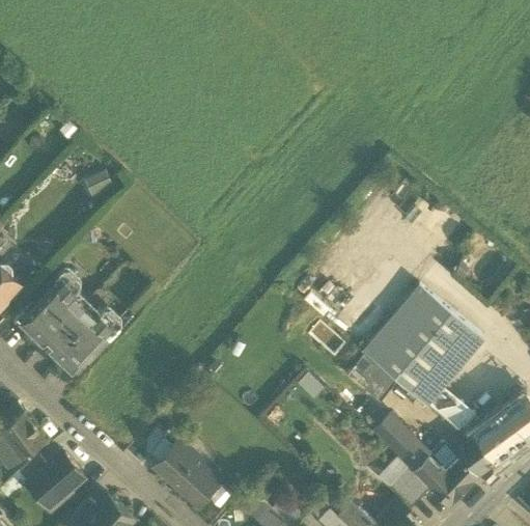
[(86,175),(94,197),(115,190),(106,167),(86,175)]
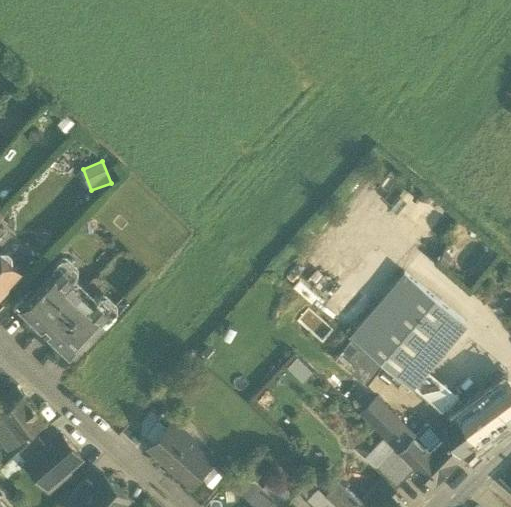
[(0,295),(19,275),(10,267),(10,259),(6,255),(0,255),(0,295)]
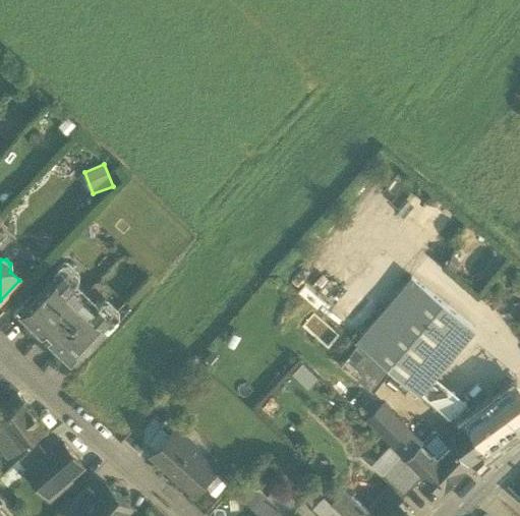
[(62,351),(72,360),(111,319),(96,304),(92,308),(72,290),(76,285),(61,271),(21,313),(32,322),(29,325),(42,337),(46,332),(52,338),(48,342),(60,354),(62,351)]
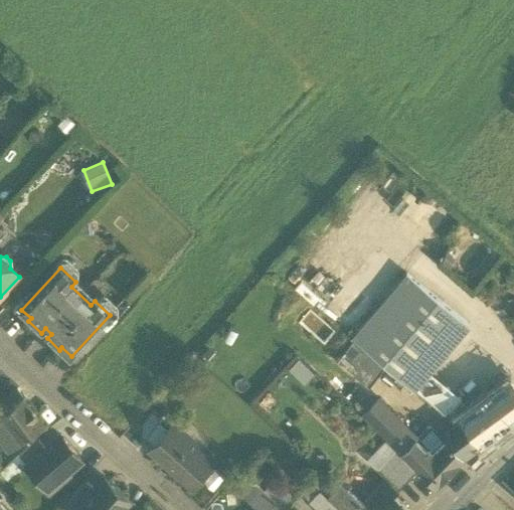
[(352,343),(383,369),(438,306),(439,304),(408,278),(352,343)]
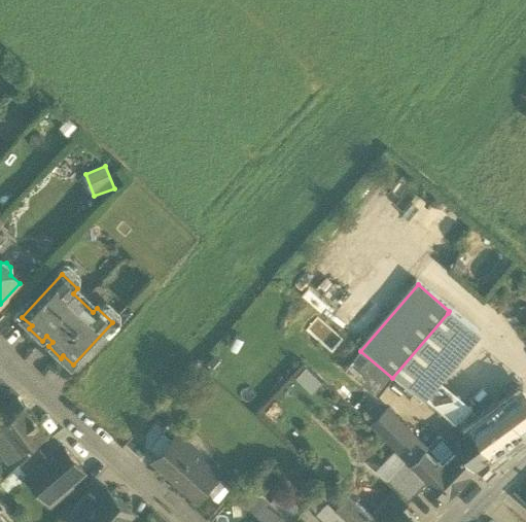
[(479,339),(448,313),(392,378),(420,403),(434,387),(479,339)]
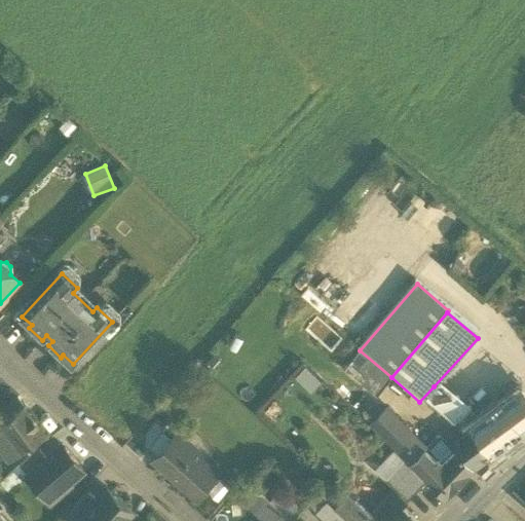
[(341,373),(372,400),(391,377),(360,350),(341,373)]
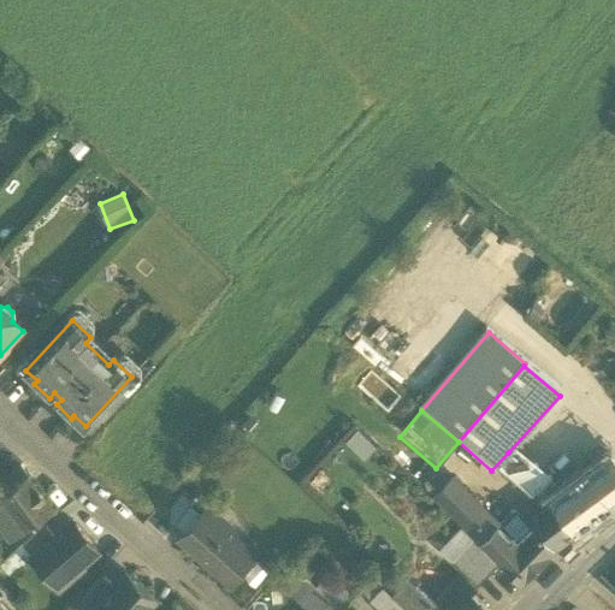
[(548,485),(508,452),(491,471),(518,492),(528,501),(548,485)]
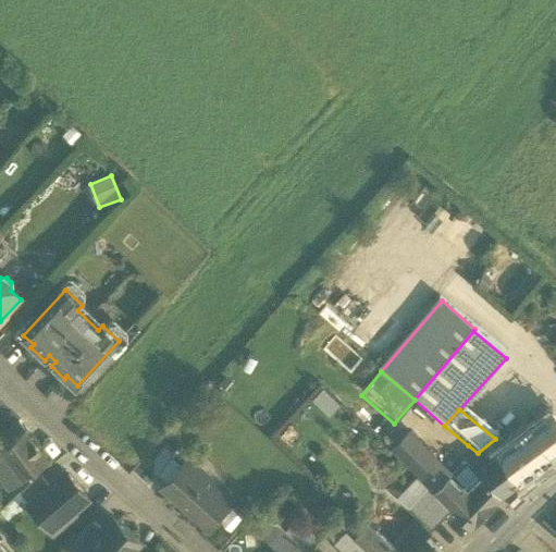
[(517,488),(555,460),(555,428),(547,417),(504,451),(494,457),(497,462),(517,488)]
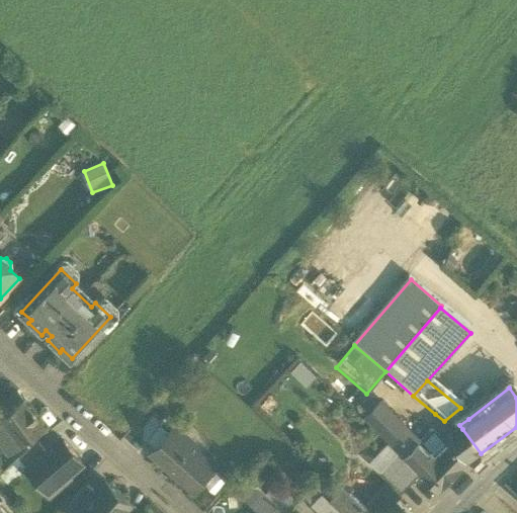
[(0,449),(7,459),(20,449),(0,423),(0,419),(21,403),(16,396),(0,408),(0,449)]
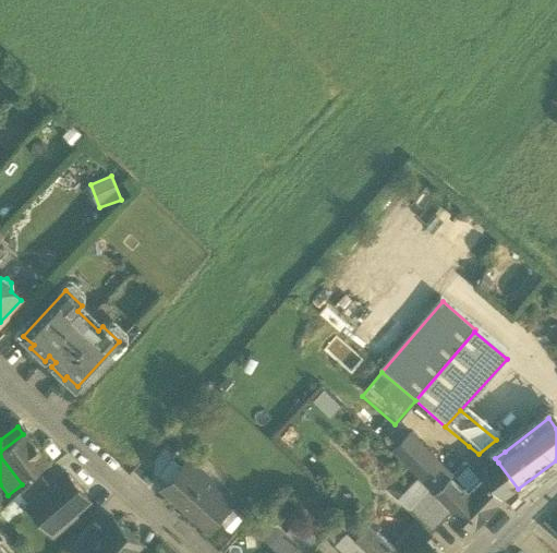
[(0,456),(22,484),(47,465),(23,434),(0,452),(0,456)]
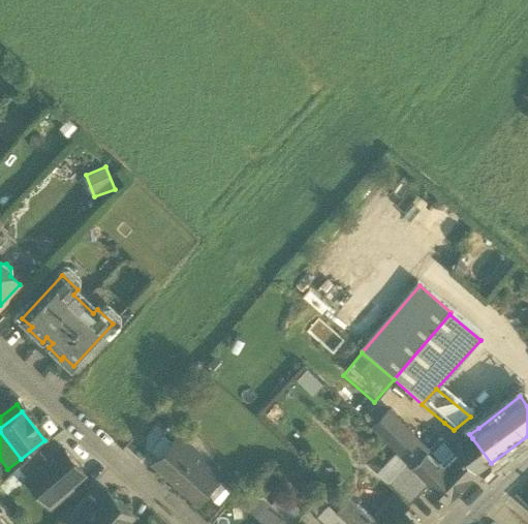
[(407,465),(410,467),(424,454),(385,417),(376,426),(370,421),(365,426),(371,431),(372,430),(397,455),(407,465)]
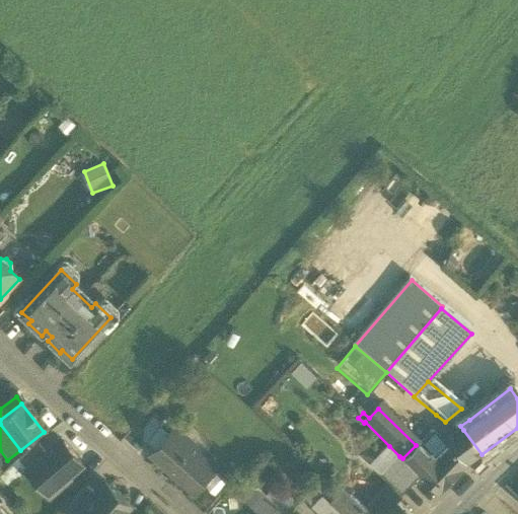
[(445,422),(458,433),(463,430),(460,426),(469,420),(461,409),(445,422)]
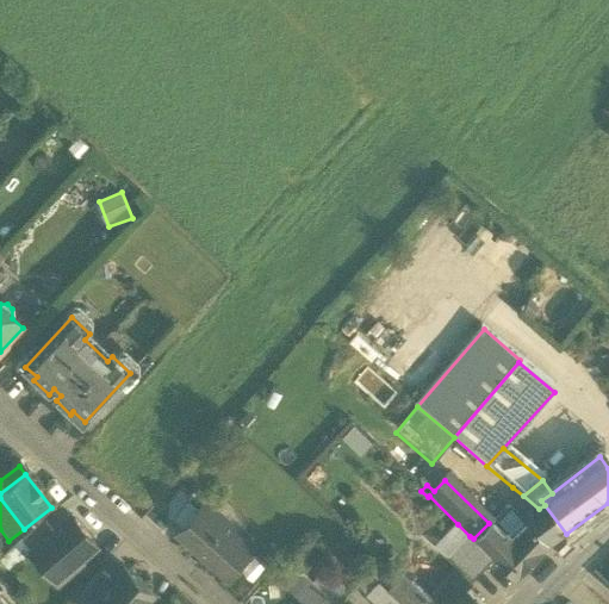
[(166,523),(180,536),(204,509),(188,496),(166,523)]
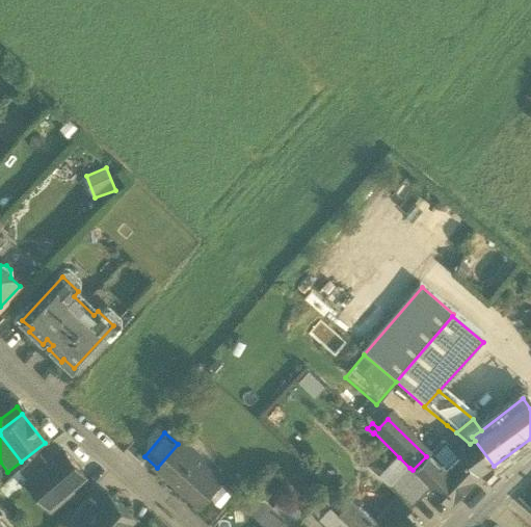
[(494,466),(475,441),(470,444),(457,452),(454,455),(453,455),(456,459),(457,458),(477,477),(494,466)]
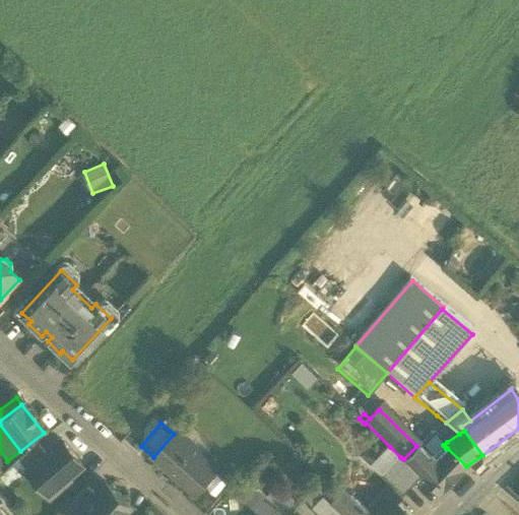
[(152,458),(191,492),(213,465),(175,432),(174,434),(153,457),(152,458)]
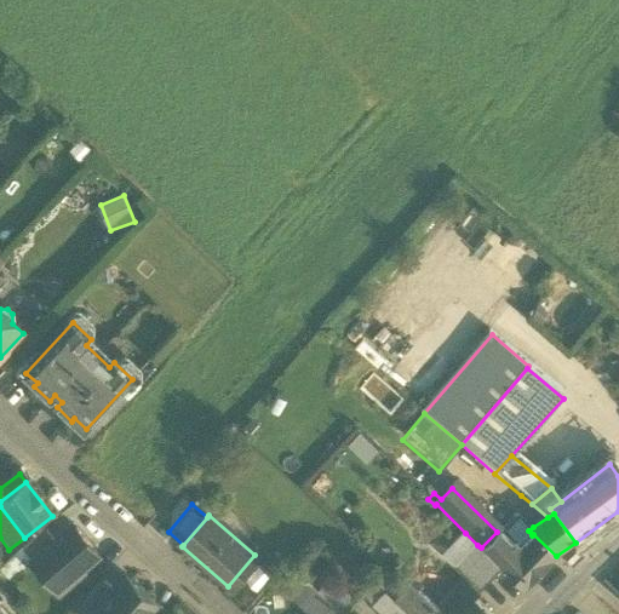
[(515,516),(498,533),(511,546),(513,544),(519,549),(532,535),(528,531),(529,531),(515,516)]
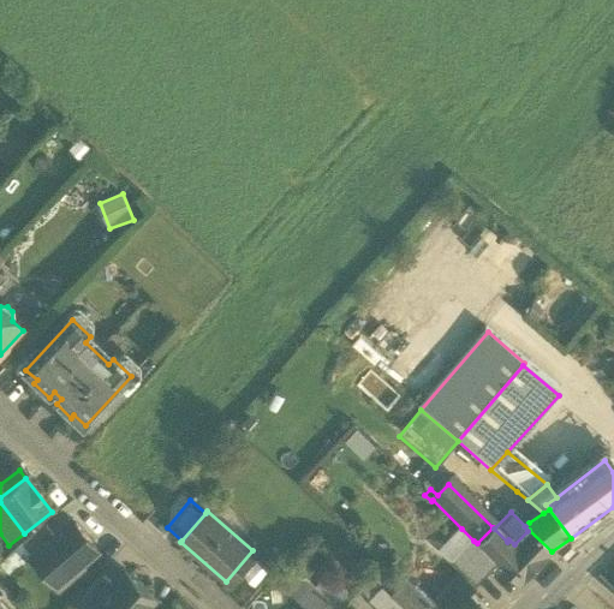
[(499,565),(519,585),(552,551),(529,530),(528,531),(514,544),(508,539),(507,542),(494,529),(493,527),(477,543),(499,565)]
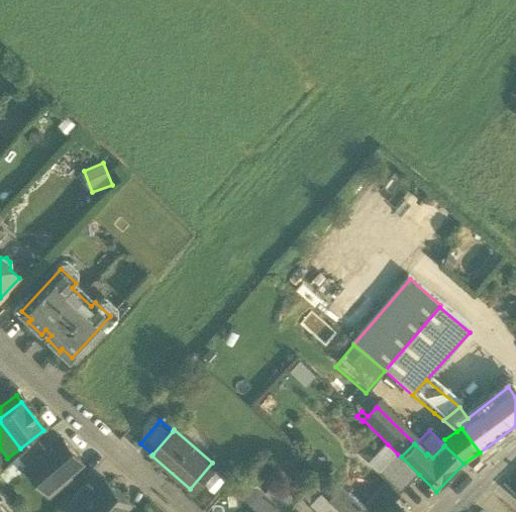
[(17,459),(25,469),(43,453),(36,444),(28,450),(17,459)]
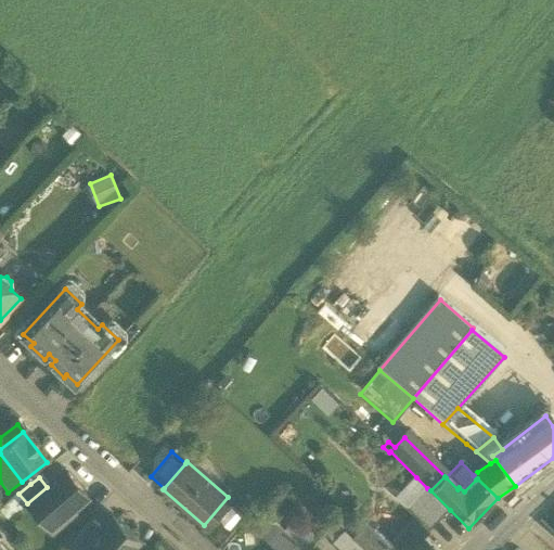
[(46,526),(50,531),(51,529),(48,525),(60,514),(63,517),(69,519),(74,514),(75,509),(86,499),(67,477),(56,486),(49,485),(47,487),(27,503),(46,526)]
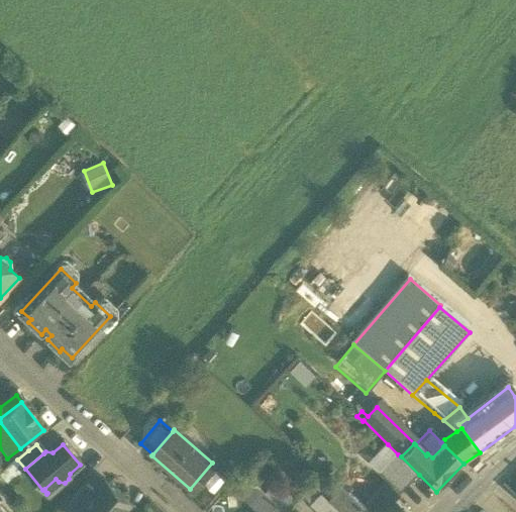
[(367,467),(378,477),(398,454),(388,444),(367,467)]
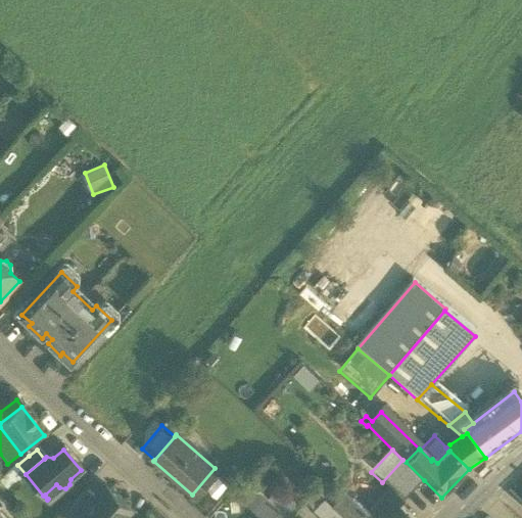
[(391,491),(402,503),(424,480),(406,462),(402,460),(382,482),(391,491)]
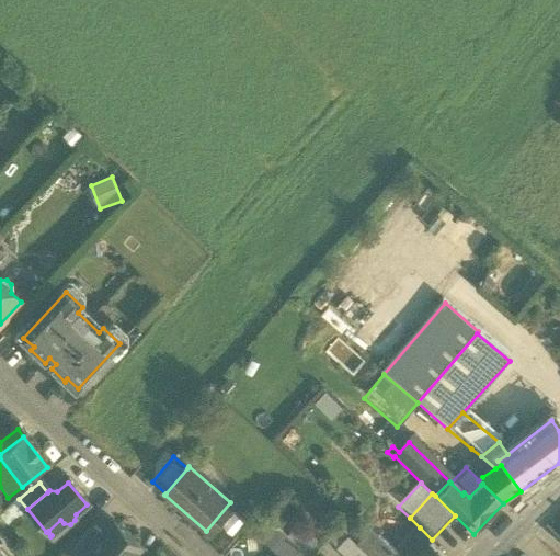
[(134,555),(139,549),(111,525),(101,536),(84,555),(134,555)]
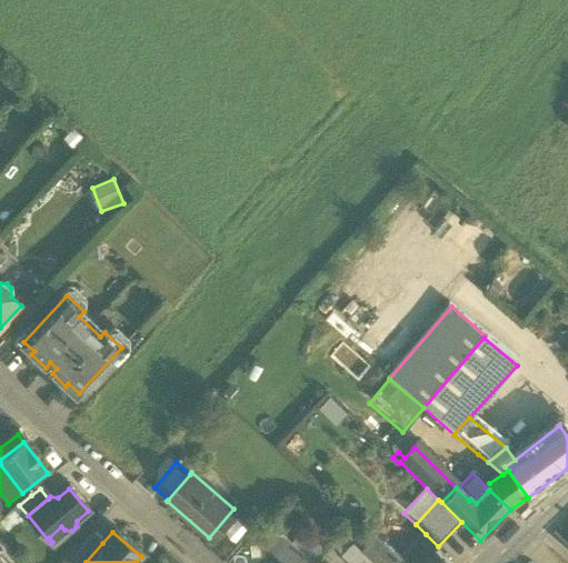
[(289,543),(309,562),(318,562),(325,554),(300,532),(289,543)]
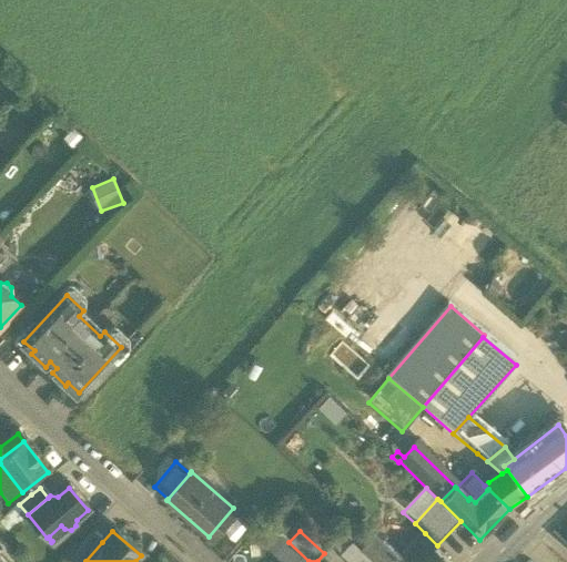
[(74,553),(83,561),(85,561),(102,542),(92,533),(74,553)]
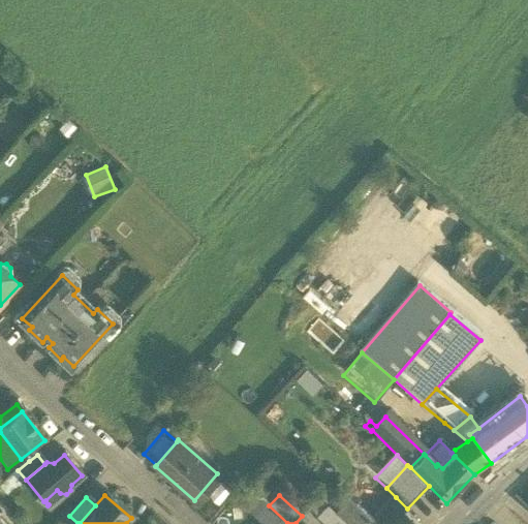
[(394,523),(402,514),(407,509),(396,497),(378,518),(375,518),(371,522),(370,523),(394,523)]
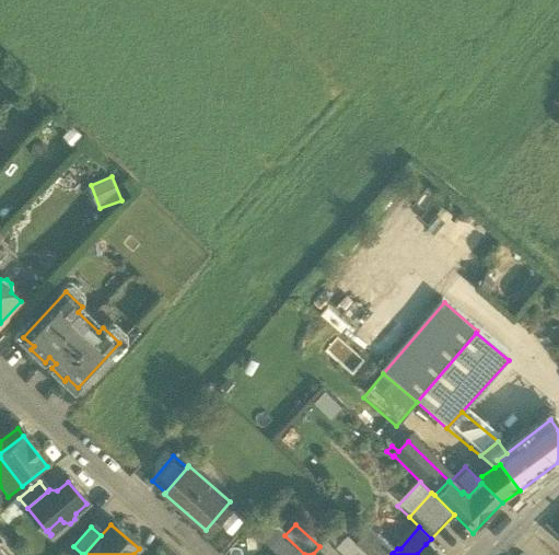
[(260,544),(272,554),(302,554),(274,529),(260,544)]
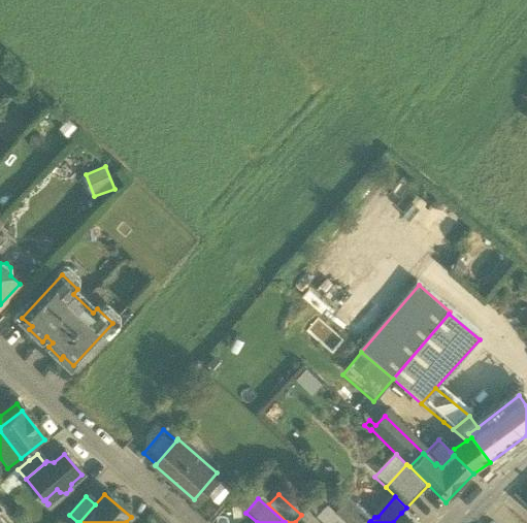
[(307,511),(314,516),(324,503),(318,498),(307,511)]
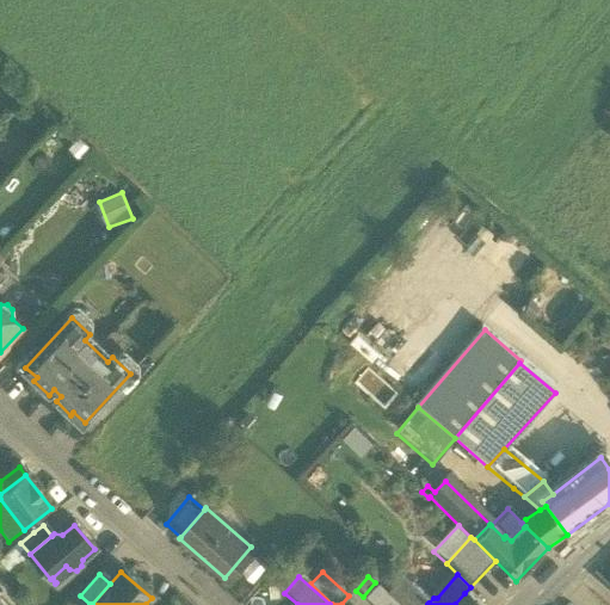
[(395,584),(387,593),(399,604),(427,604),(429,603),(400,578),(395,584)]
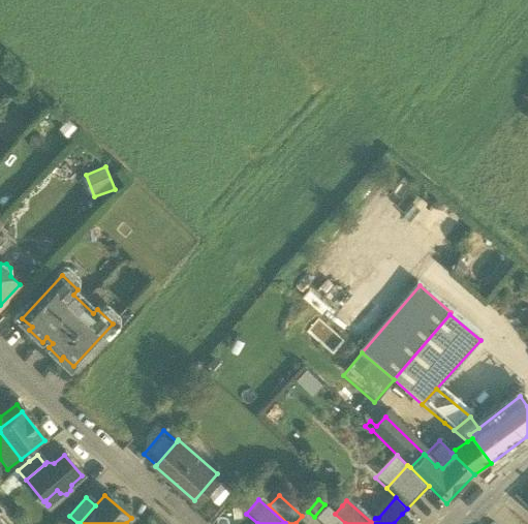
[(345,523),(335,514),(324,504),(314,517),(321,523),(345,523)]
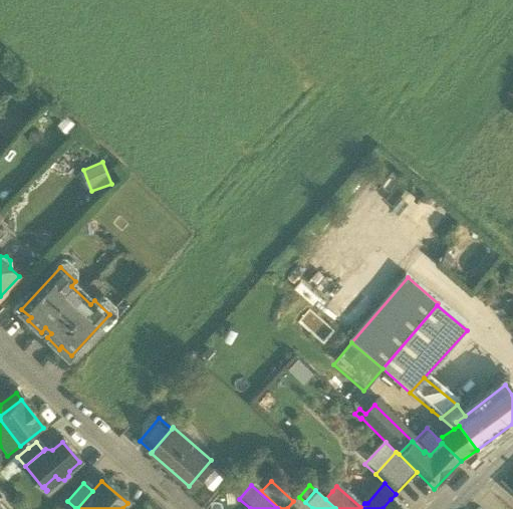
[(401,508),(391,499),(382,508),(401,508)]
